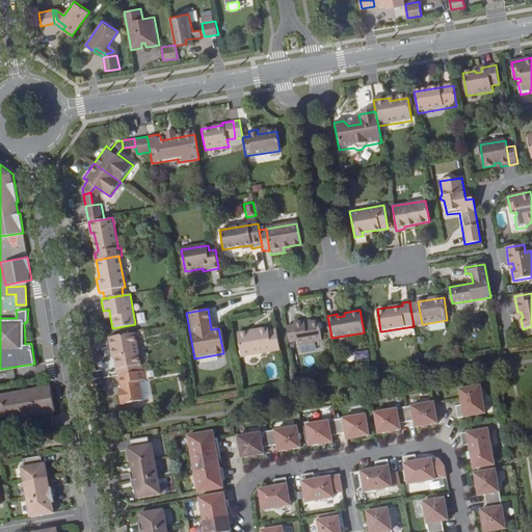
[(143,314),(135,316),(137,325),(145,323),(143,314)]
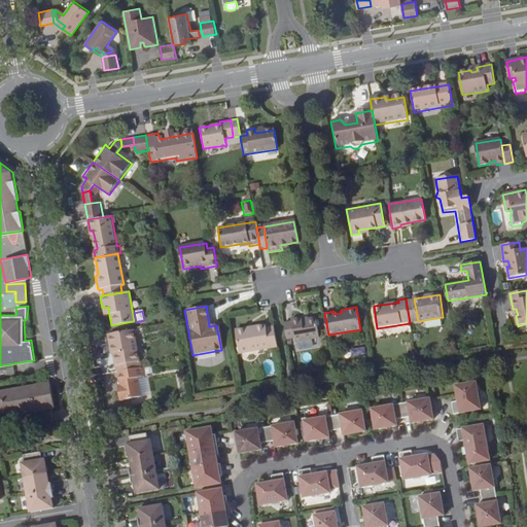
[(283,322),(286,340),(293,339),(293,342),(318,338),(315,318),(306,319),(299,321),(297,317),(289,319),(289,321),(283,322)]
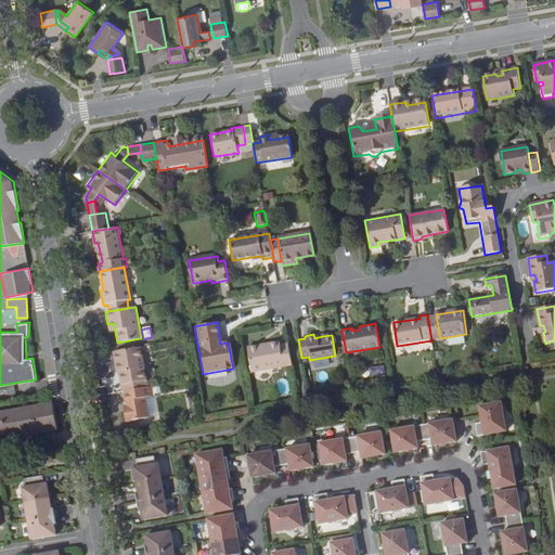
[(252,372),(292,365),(288,343),(281,345),(280,339),(247,345),(252,372)]
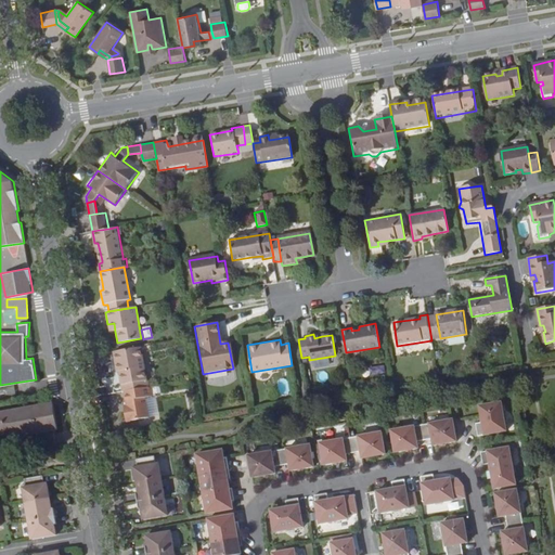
[(149,381),(142,346),(114,351),(116,365),(120,365),(121,371),(124,384),(149,381)]
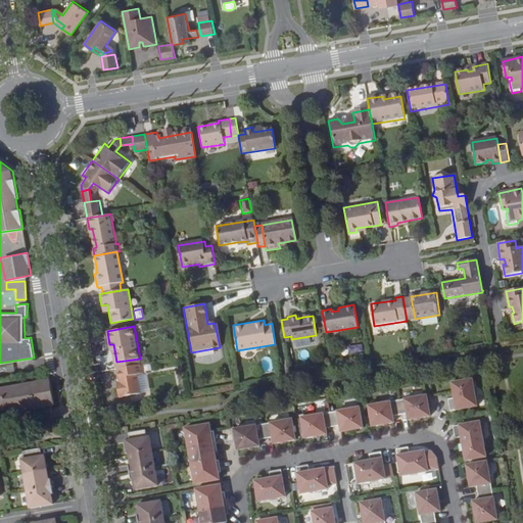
[(145,365),(117,369),(120,379),(120,383),(117,383),(120,395),(143,392),(140,375),(147,374),(145,365)]
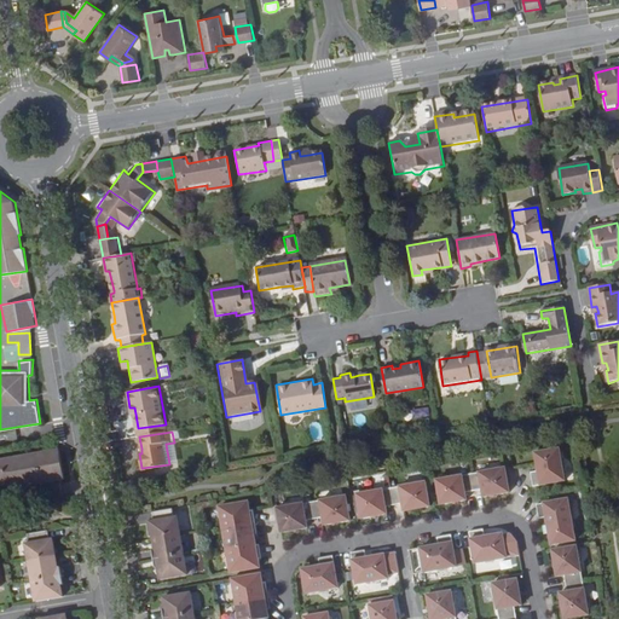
[(0,491),(64,479),(58,450),(0,460),(0,491)]
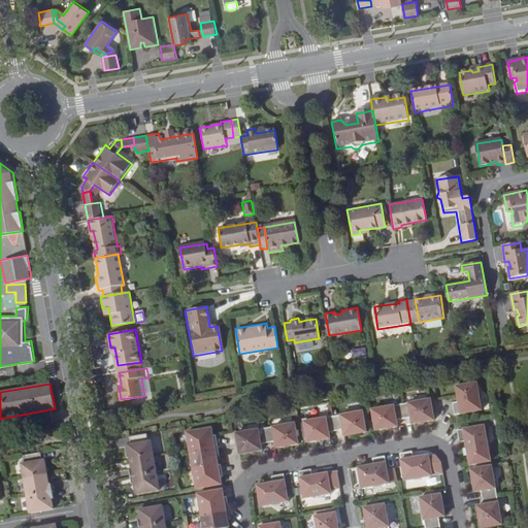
[(461,403),(454,404),(456,417),(459,416),(484,411),(482,403),(484,401),(483,396),(481,395),(479,385),(459,388),(461,403)]
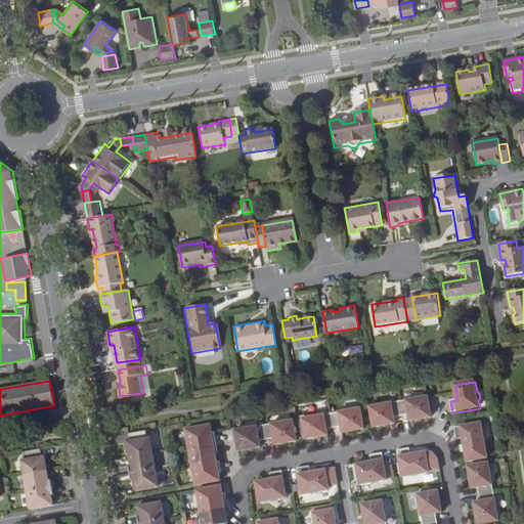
[(418,399),(400,402),(402,418),(409,416),(410,422),(433,419),(429,397),(426,398),(424,396),(419,397),(418,399)]
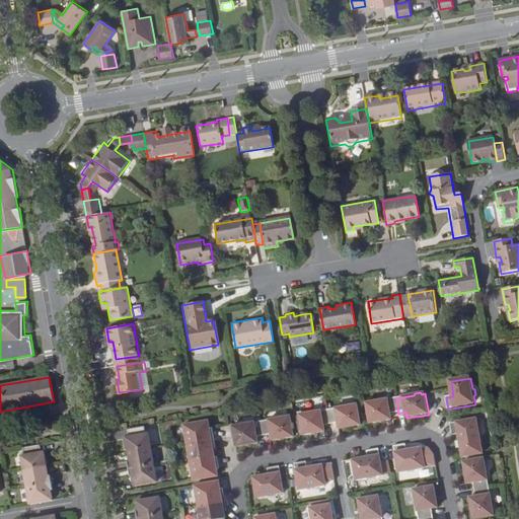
[(370,424),(392,420),(391,414),(398,414),(396,398),(378,401),(376,400),(371,401),(369,403),(367,403),(370,424)]
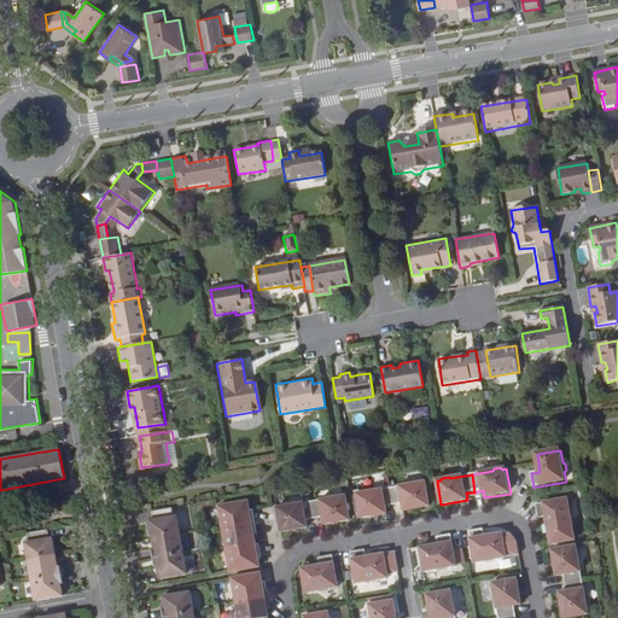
[(413,485),(392,489),(395,506),(404,505),(406,511),(431,507),(426,483),(424,483),(420,482),(414,482),(413,485)]
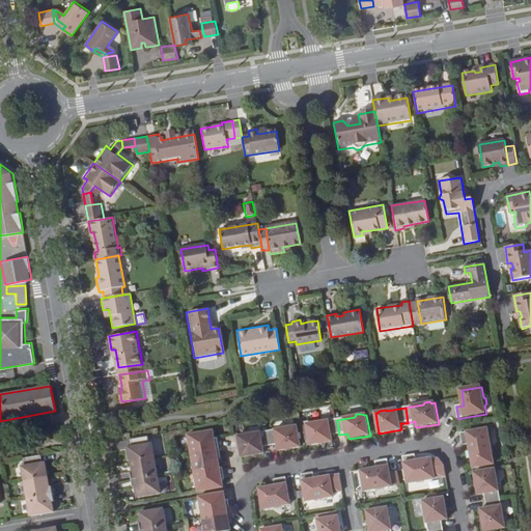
[(310,446),(334,442),(333,436),(339,435),(337,420),(318,423),(316,421),(311,422),(310,424),(307,425),(310,446)]
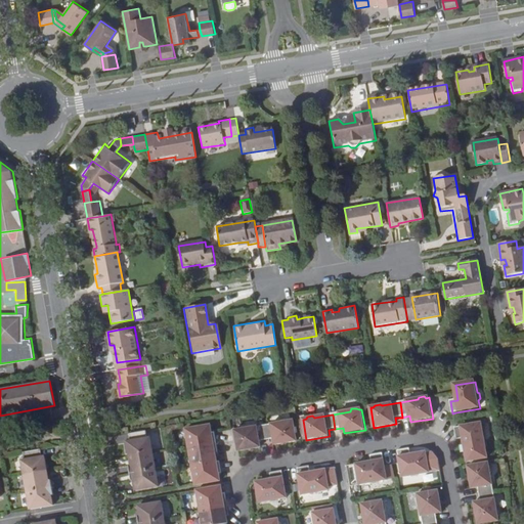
[(282,423),(265,426),(267,440),(274,439),(275,445),(298,441),(295,421),(292,422),(289,420),(285,421),(282,423)]
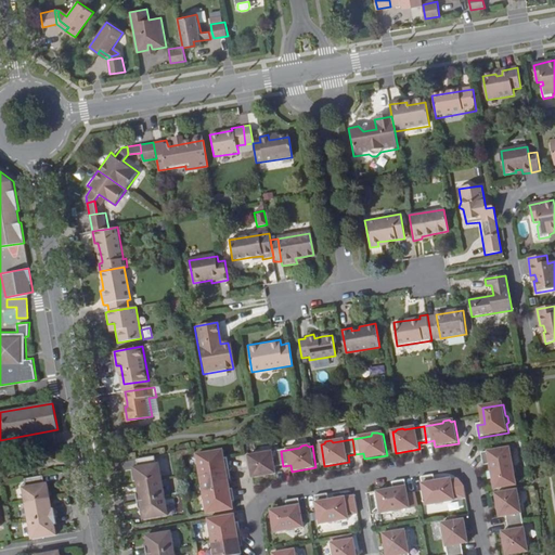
[(511,449),(486,453),(482,453),(485,466),(492,465),(494,481),(516,478),(514,466),(515,463),(515,459),(513,456),(511,449)]
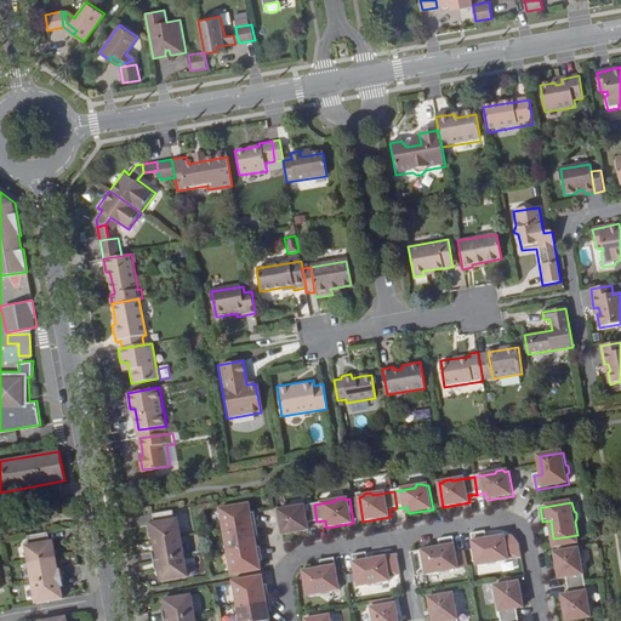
[(254,518),(254,513),(251,503),(221,508),(223,519),(221,522),(222,528),(224,529),(224,533),(258,527),(257,517),(254,518)]
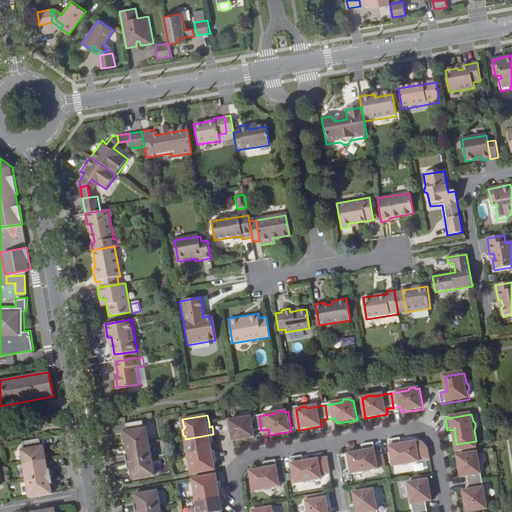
[(233,421),(231,421),(234,441),(256,438),(254,432),(261,430),(259,416),(241,419),(239,418),(235,418),(233,421)]
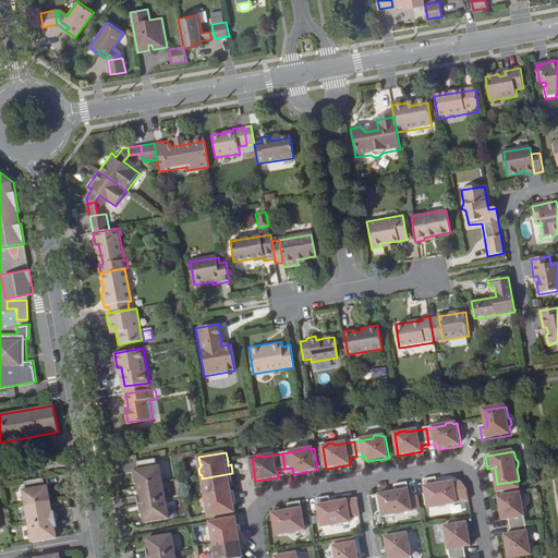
[(157,458),(140,461),(141,470),(137,470),(141,485),(164,481),(161,465),(159,466),(157,458)]
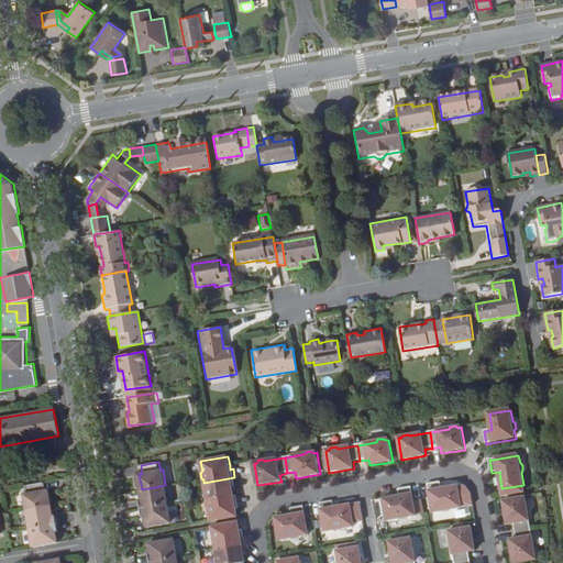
[(235,485),(234,477),(203,483),(205,485),(202,486),(203,493),(206,494),(208,503),(235,497),(233,489),(233,485),(235,485)]
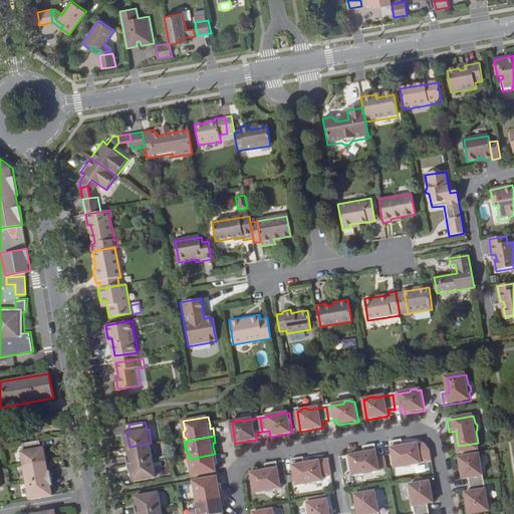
[(404,447),(403,441),(391,443),(393,455),(396,469),(402,468),(405,469),(410,469),(411,466),(422,464),(419,444),(404,447)]
